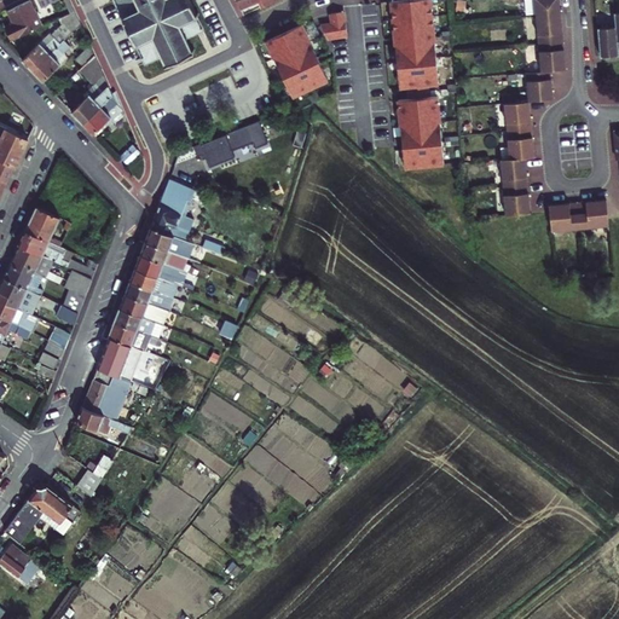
[(35,0),(32,0),(11,10),(16,21),(13,23),(15,25),(10,28),(15,38),(46,23),(35,0)]
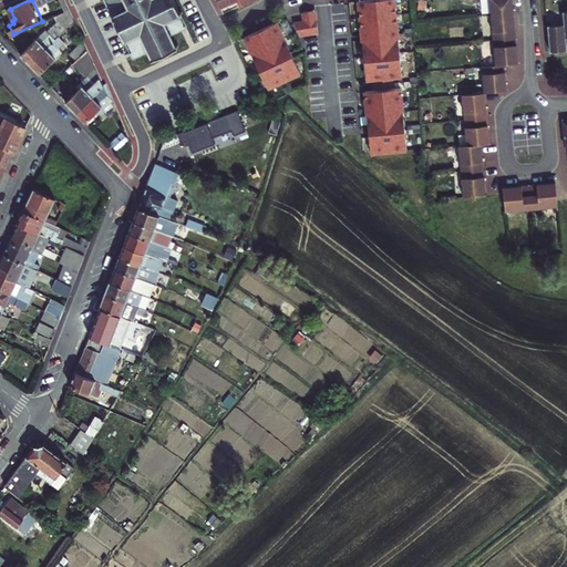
[(104,6),(104,7),(107,6),(113,18),(111,19),(111,21),(114,19),(124,42),(122,42),(123,44),(125,43),(133,61),(148,53),(152,60),(148,61),(150,63),(152,61),(153,63),(154,62),(155,65),(157,64),(156,61),(174,52),(176,55),(177,54),(176,52),(177,51),(177,50),(181,49),(179,47),(176,48),(171,38),(186,30),(181,17),(183,16),(183,14),(179,16),(172,0),(103,0),(106,4),(104,6)]
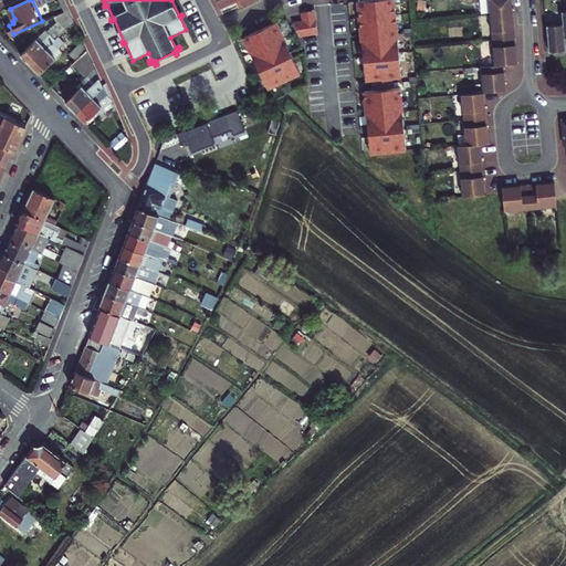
[(226,0),(217,4),(220,12),(237,4),(239,10),(259,0),(226,0)]
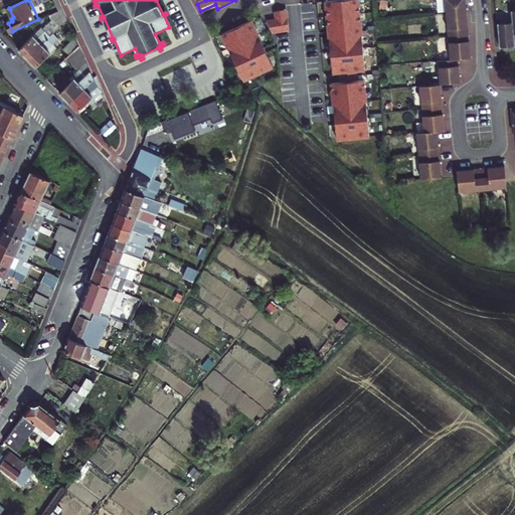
[(326,4),(333,75),(339,74),(358,73),(366,72),(359,0),(326,4)]
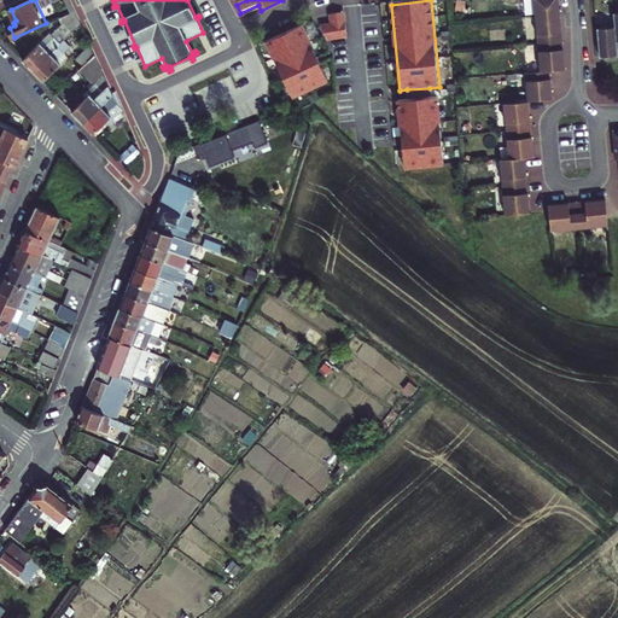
[(565,75),(557,0),(534,0),(541,77),(526,79),(529,106),(553,104),(551,76),(565,75)]
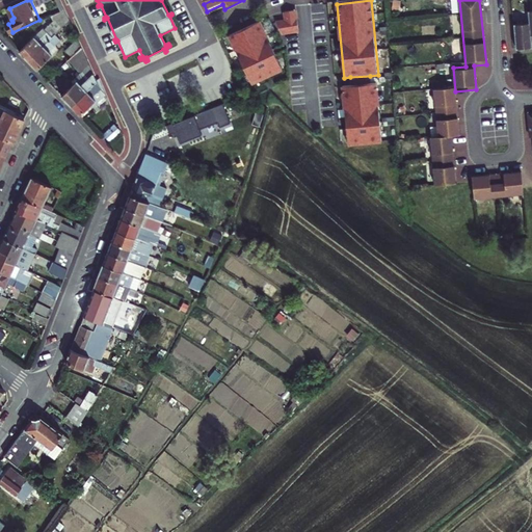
[(57,14),(64,28),(69,24),(74,19),(69,8),(57,14)]
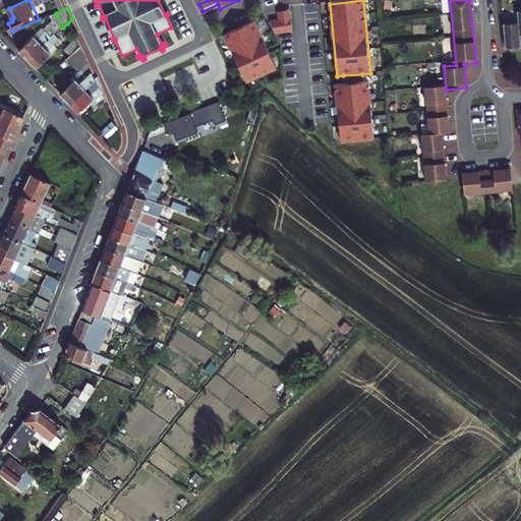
[(279,23),(271,24),(276,36),(292,34),(289,12),(278,14),(279,23)]
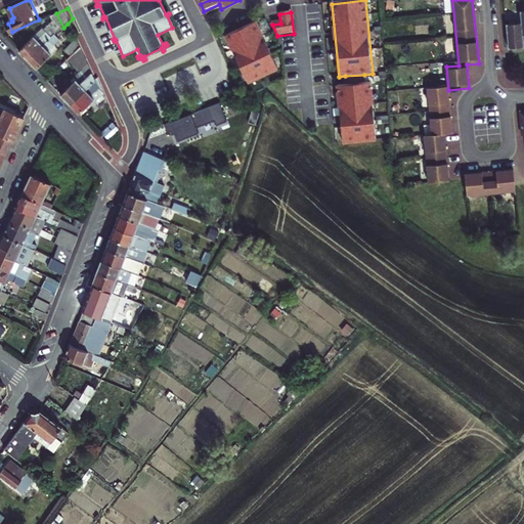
[(523,13),(520,14),(521,26),(506,27),(508,51),(523,50),(522,38),(523,37),(523,13)]
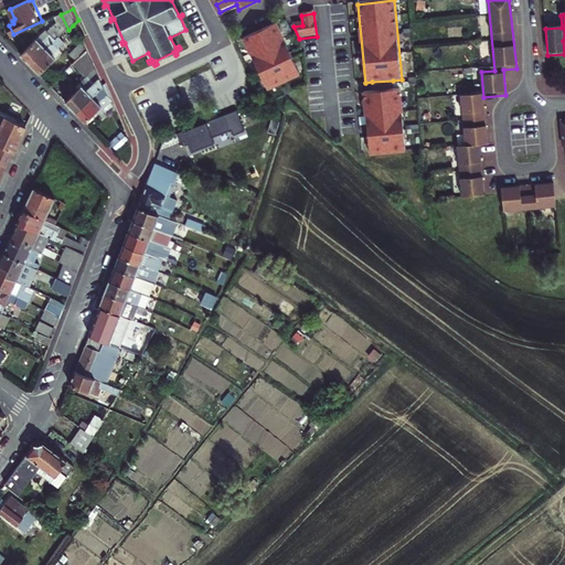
[(78,20),(73,25),(76,33),(82,28),(78,20)]
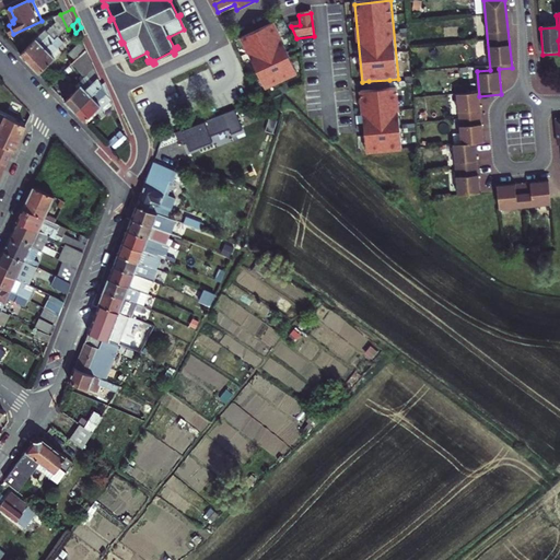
[(272,25),(241,41),(265,91),(296,76),(272,25)]
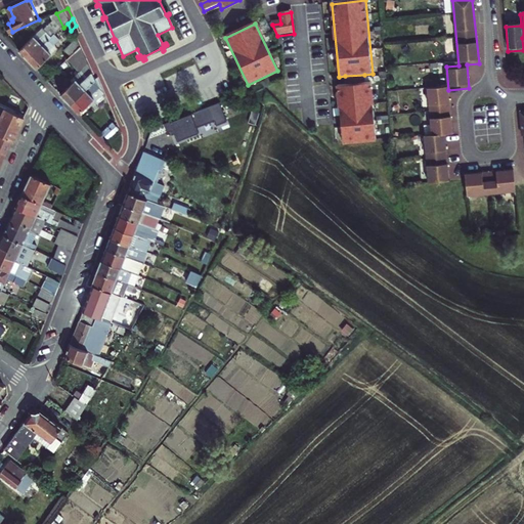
[(32,58),(59,32),(57,30),(53,33),(47,27),(23,49),(32,58)]
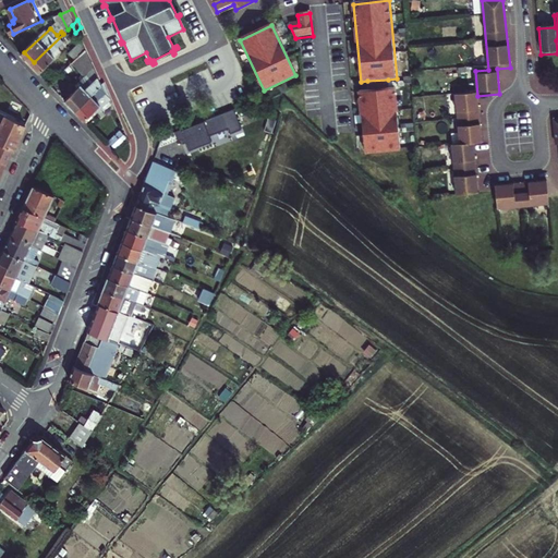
[(34,62),(43,72),(59,56),(56,52),(62,46),(60,43),(69,34),(67,31),(63,34),(34,62)]
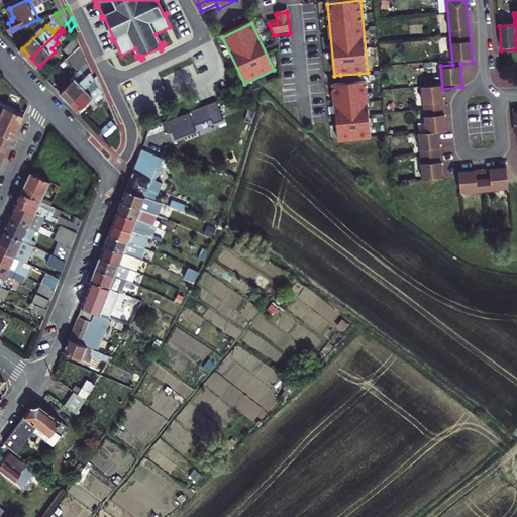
[(67,47),(74,55),(84,44),(80,35),(67,47)]
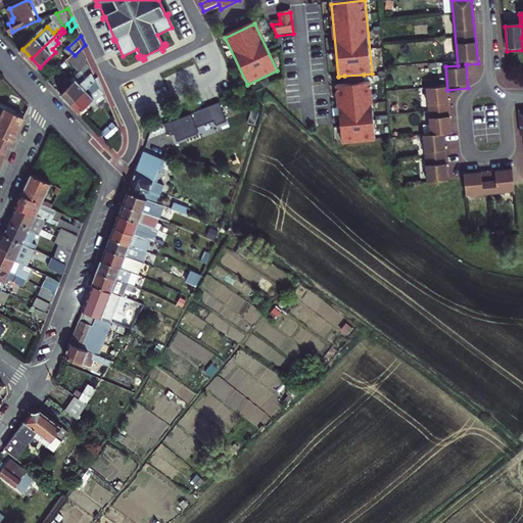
[(100,79),(85,45),(75,55),(72,58),(84,70),(76,79),(77,81),(64,93),(75,103),(100,79)]
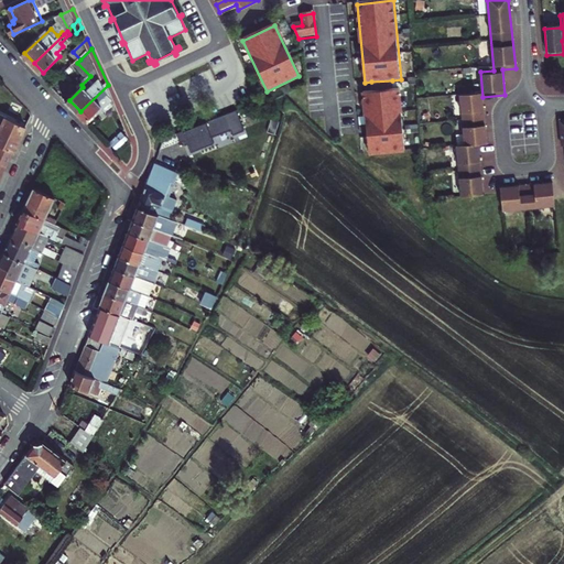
[(392,80),(371,82),(372,93),(393,90),(392,80)]
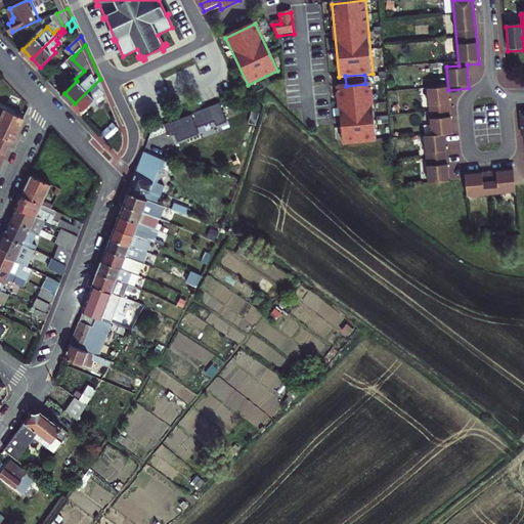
[(75,103),(85,115),(107,94),(100,79),(75,103)]
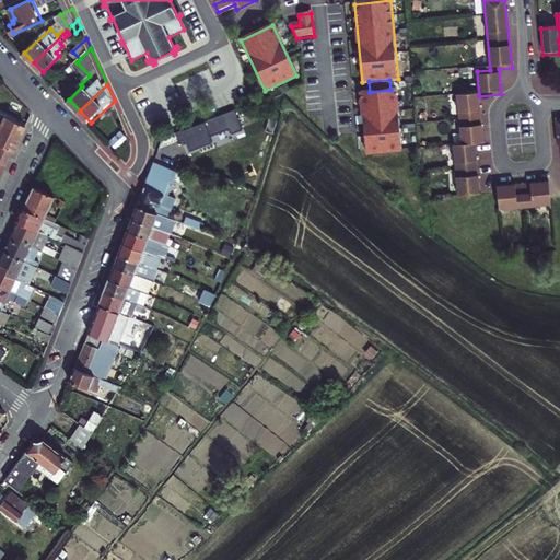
[(370,92),(361,93),(368,155),(403,151),(397,90),(391,90),(370,92)]
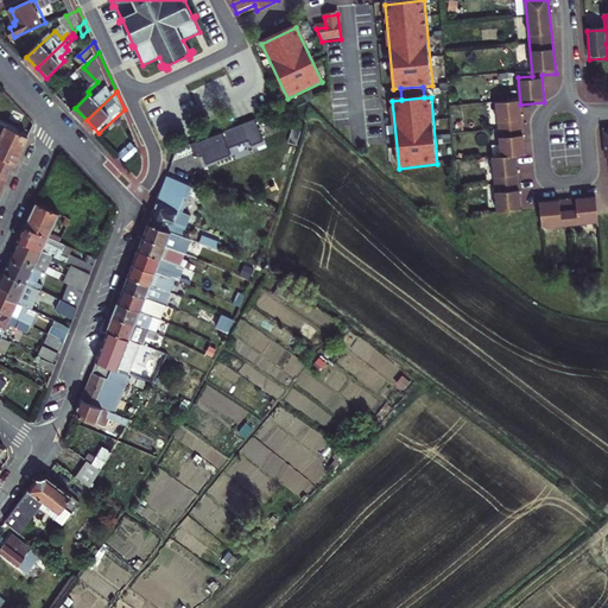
[(493,164),(499,217),(523,215),(518,162),(525,162),(520,106),(496,108),(501,163),(493,164)]
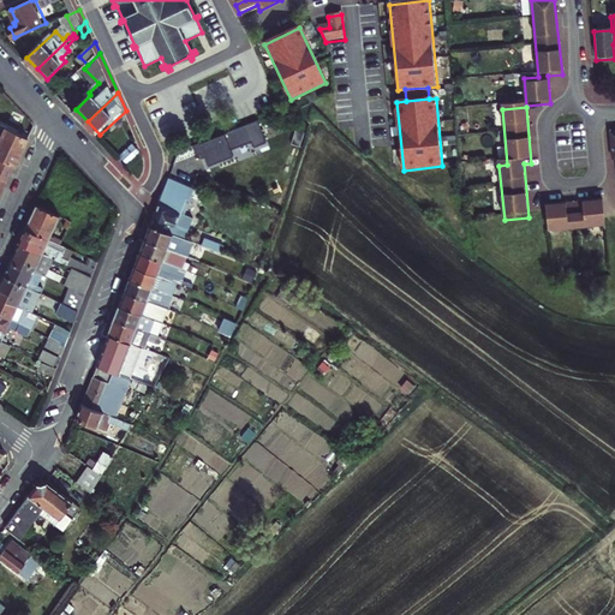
[(258,121),(201,145),(210,167),(236,156),(232,150),(252,141),(255,147),(267,142),(258,121)]
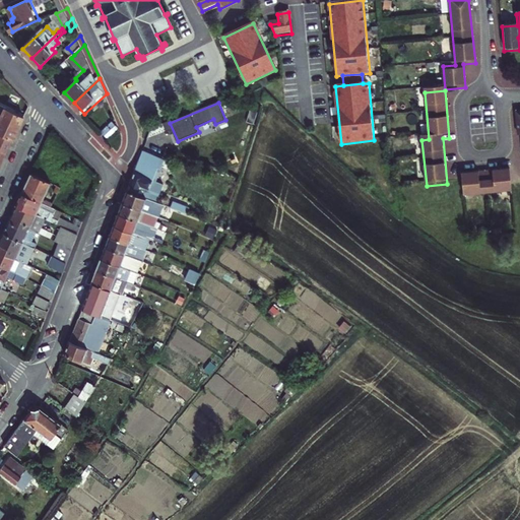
[(0,118),(18,127),(23,116),(0,104),(0,118)]
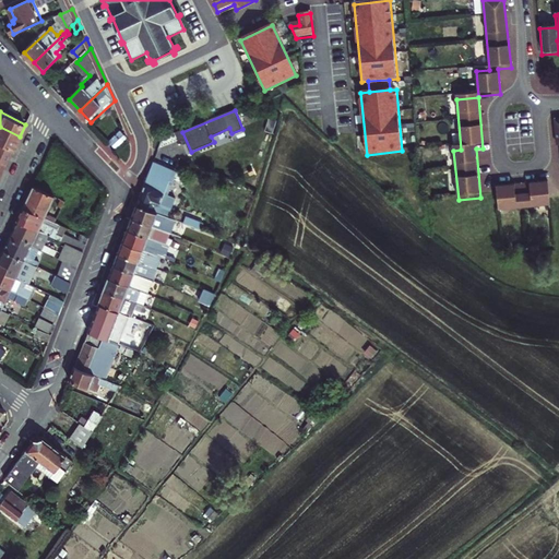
[(0,159),(7,163),(20,137),(0,127),(0,159)]
